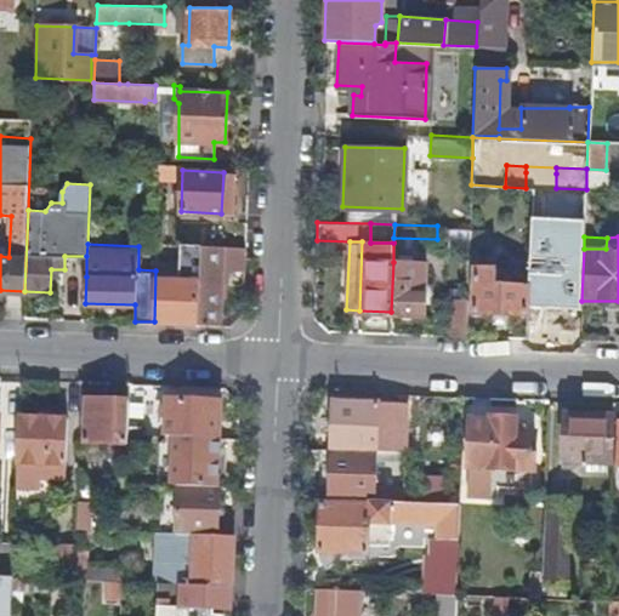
[(181,263),(155,262),(155,271),(154,321),(198,324),(202,244),(192,244),(182,244),(181,263)]
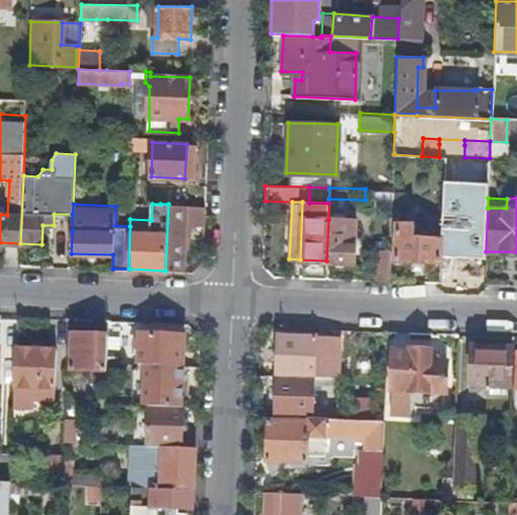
[(168,204),(165,271),(182,272),(185,205),(168,204)]
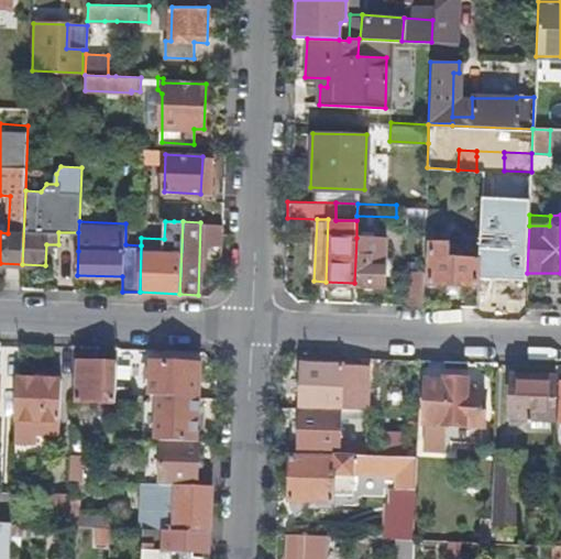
[(384,284),(385,239),(356,238),(354,283),(384,284)]
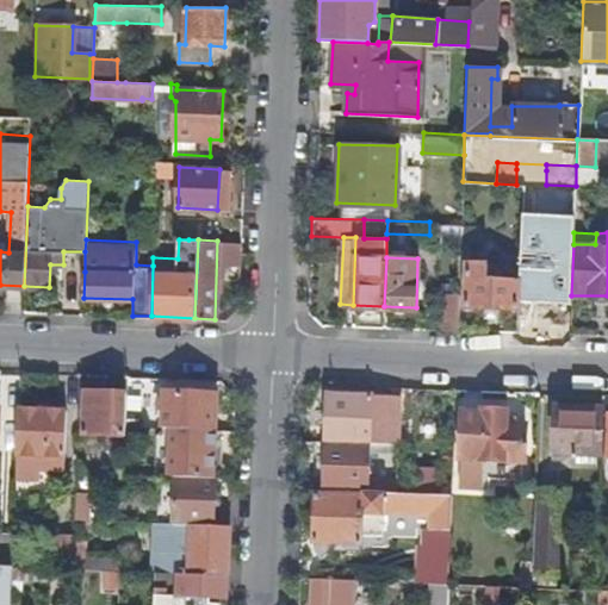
[(465,261),(464,305),(516,306),(517,280),(498,280),(498,272),(486,272),(486,262),(465,261)]
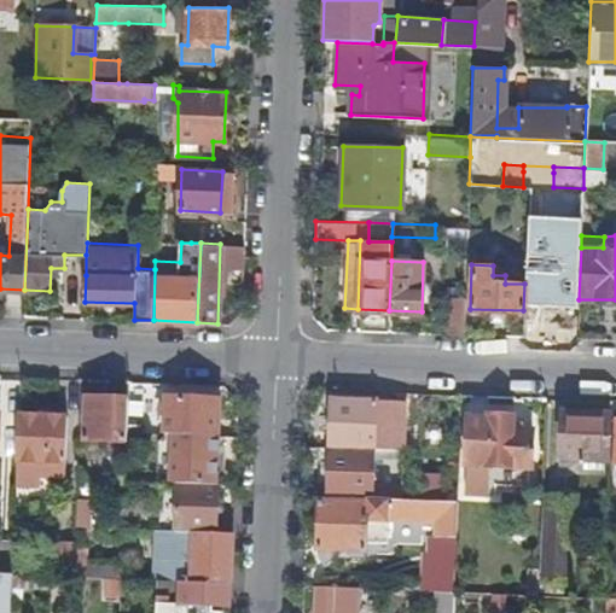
[(522,336),(545,336),(546,273),(524,272),(524,284),(523,310),(522,336)]
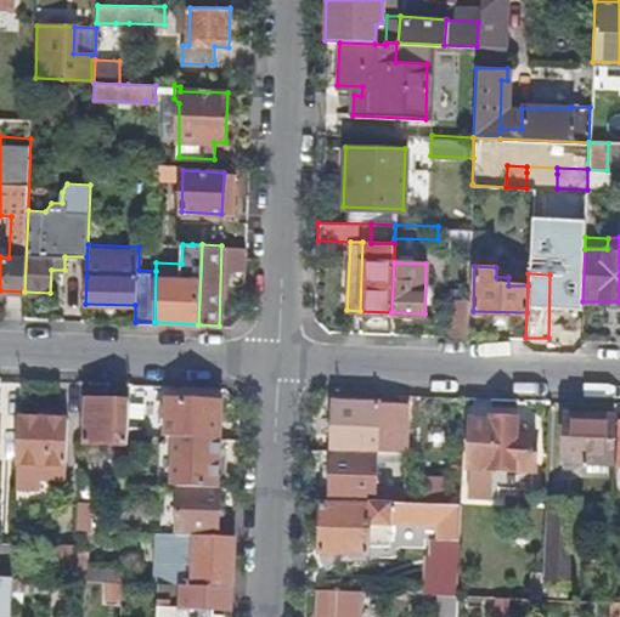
[(447,300),(446,334),(466,334),(467,300),(447,300)]
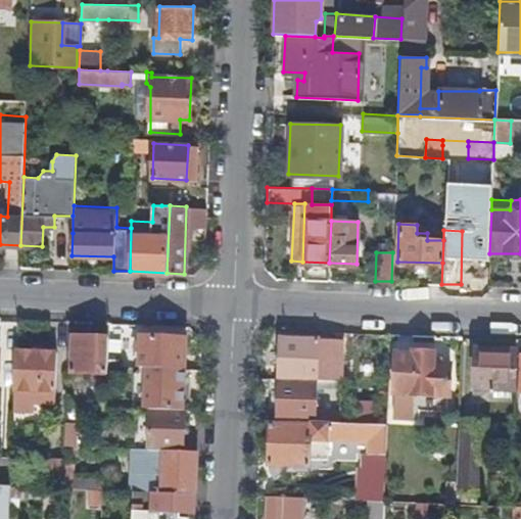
[(72,370),(107,372),(107,365),(108,333),(91,332),(90,335),(74,334),(72,370)]
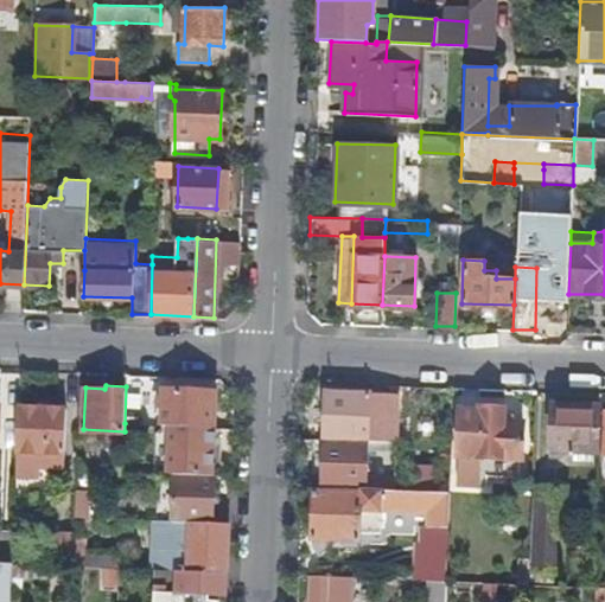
[(163,389),(161,424),(170,424),(215,427),(216,391),(163,389)]
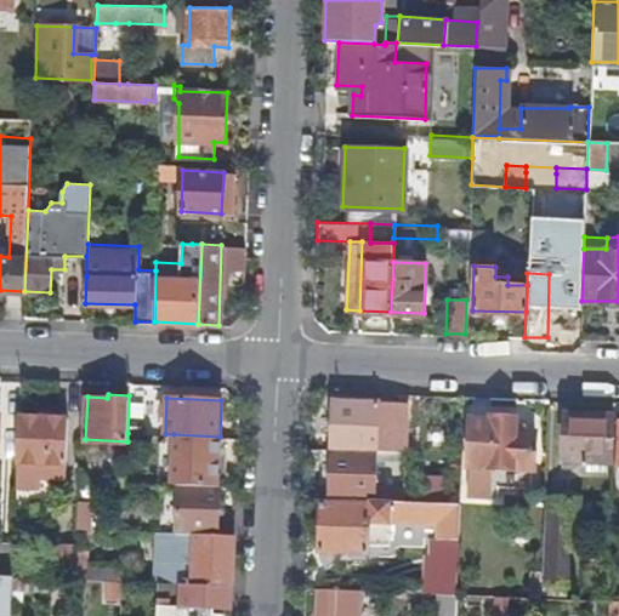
[(331,448),(376,449),(379,400),(333,398),(331,448)]
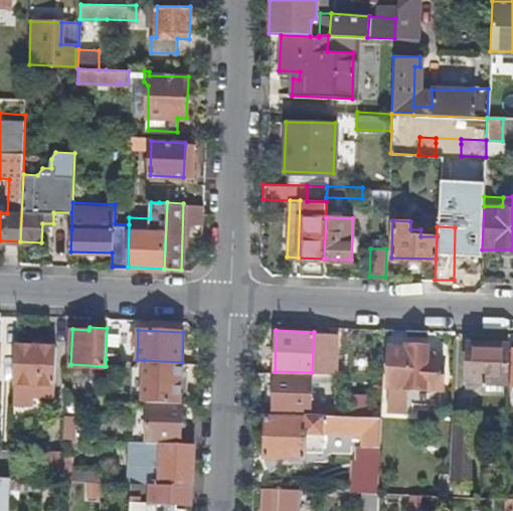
[(509,342),(467,341),(466,377),(476,377),(476,382),(477,382),(507,383),(509,342)]
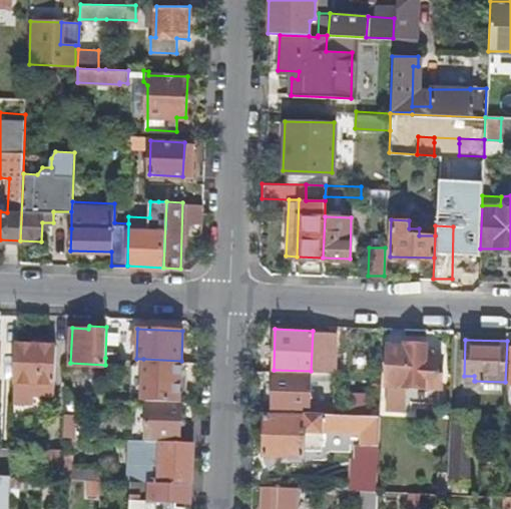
[(56,345),(15,343),(13,400),(31,401),(31,393),(54,394),(56,345)]
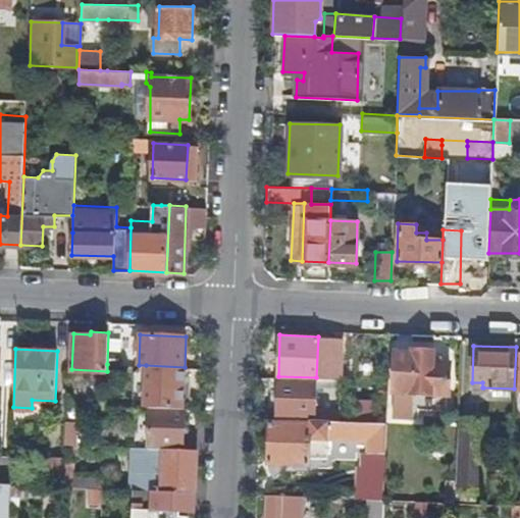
[(412,352),(397,351),(393,414),(412,415),(414,391),(447,393),(449,362),(432,361),(433,350),(412,349),(412,352)]
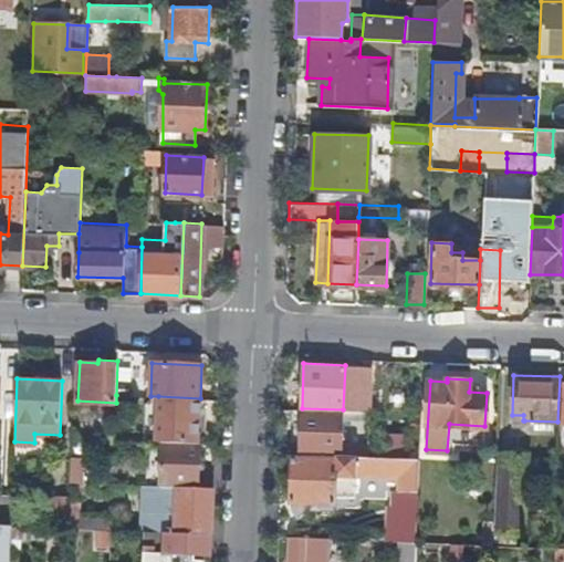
[(157,440),(162,440),(198,443),(200,398),(158,396),(157,440)]
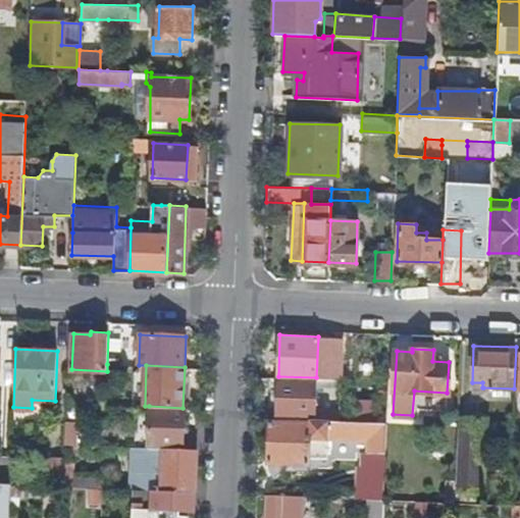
[(316,377),(278,376),(276,417),(310,418),(339,419),(340,407),(315,407),(316,377)]
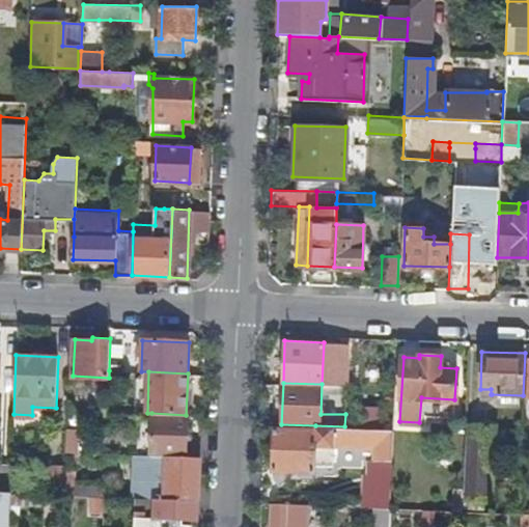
[(480,398),(492,399),(492,394),(491,394),(491,389),(480,389),(480,398)]
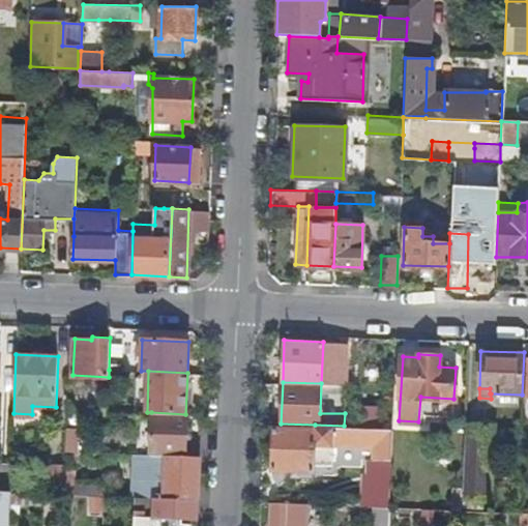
[(187,414),(185,414),(151,412),(150,455),(185,455),(187,414)]
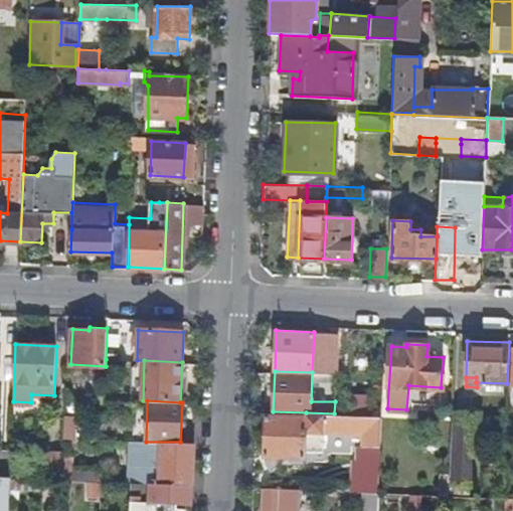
[(63,405),(62,419),(73,420),(74,406),(63,405)]
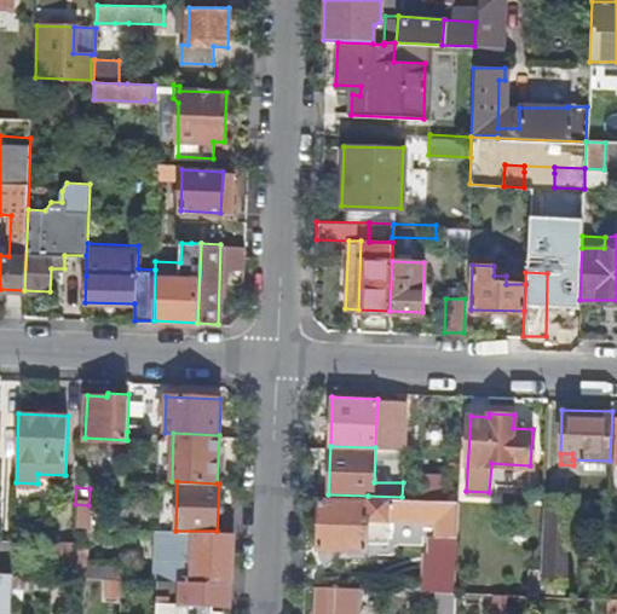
[(575,494),(545,494),(541,580),(571,581),(575,494)]
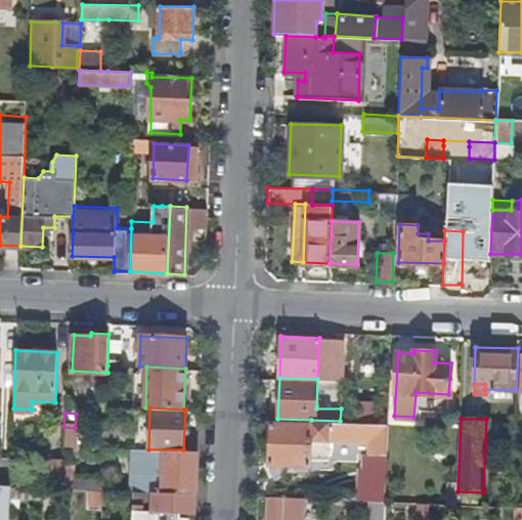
[(311,422),(277,421),(270,421),(269,463),(310,464),(310,458),(310,448),(311,428),(330,429),(330,437),(370,439),(368,466),(359,466),(358,499),(370,500),(385,501),(388,423),(340,421),(311,420),(311,422)]
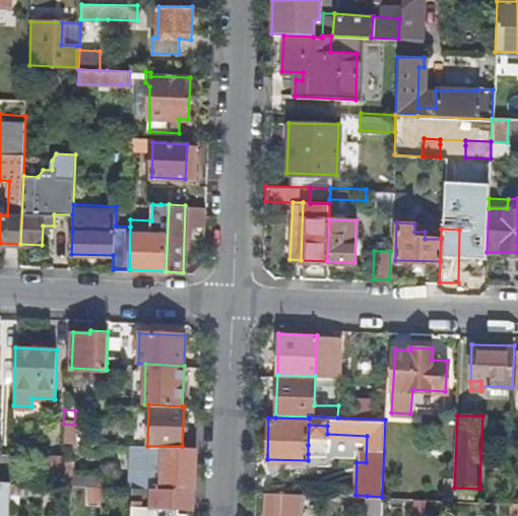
[(132,487),(195,489),(196,447),(182,446),(147,446),(131,445),(130,487),(132,487)]
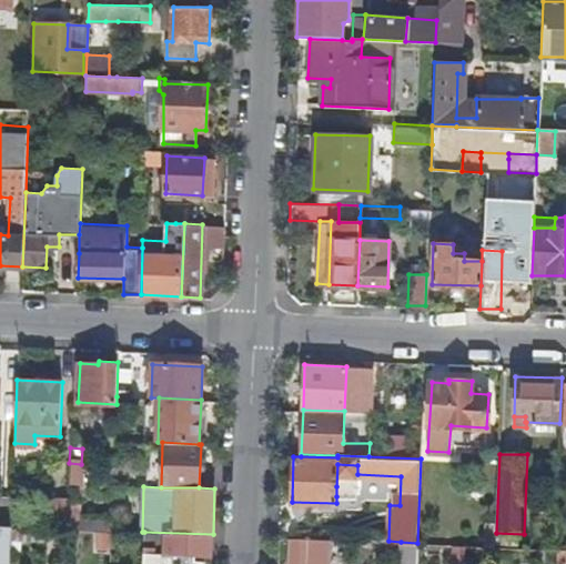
[(0,525),(11,526),(12,496),(0,495),(0,525)]
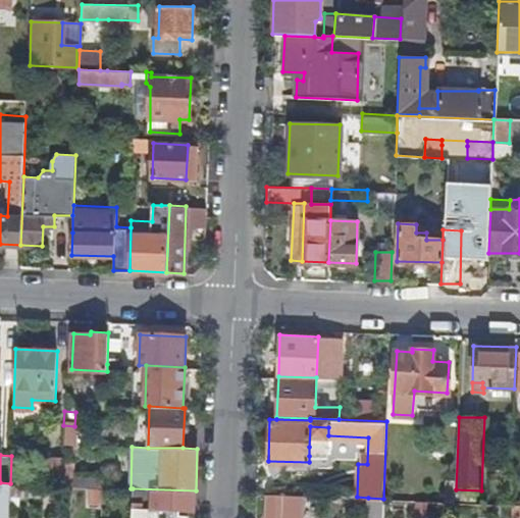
[(61,480),(62,461),(62,455),(47,456),(46,485),(61,485),(61,480)]
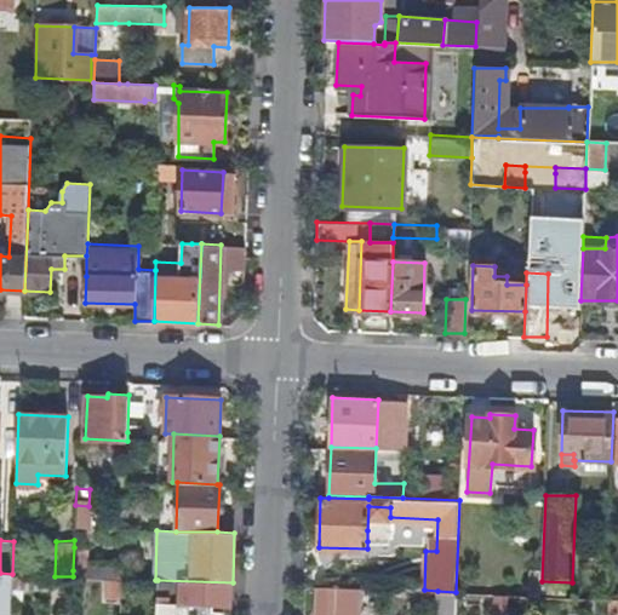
[(85,547),(74,547),(73,570),(84,572),(85,547)]
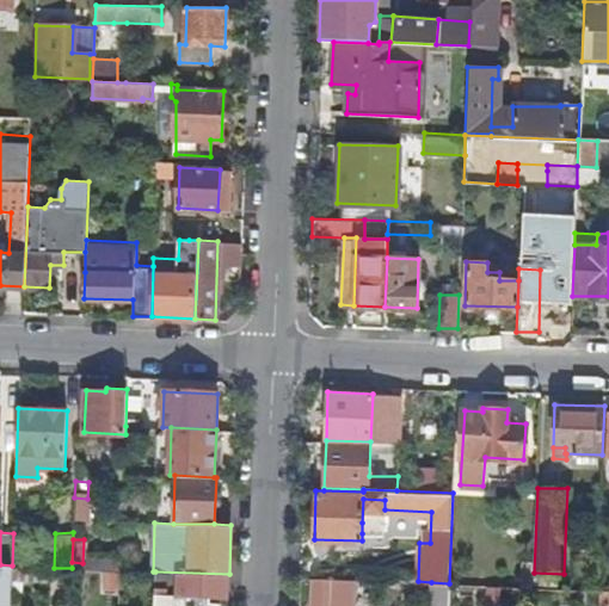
[(522,586),(531,587),(533,560),(523,560),(522,586)]
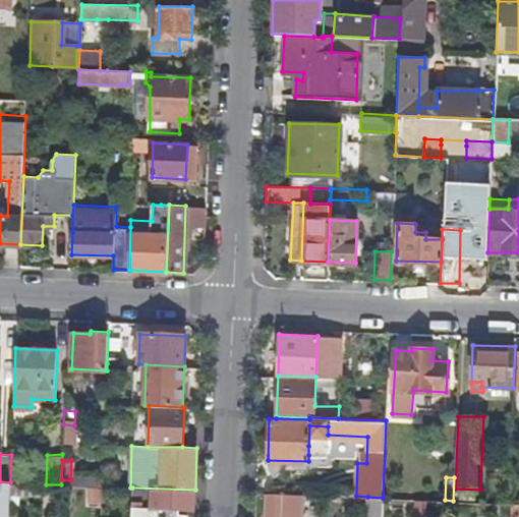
[(0,516),(8,516),(10,482),(0,481),(0,516)]
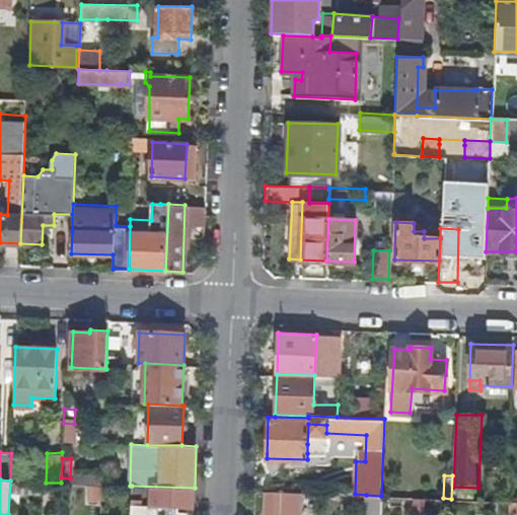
[(101,485),(71,484),(70,505),(100,506),(101,485)]
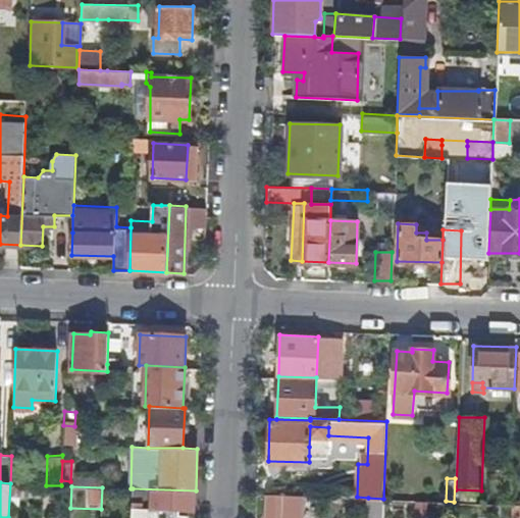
[(133,488),(132,508),(195,510),(196,490),(133,488)]
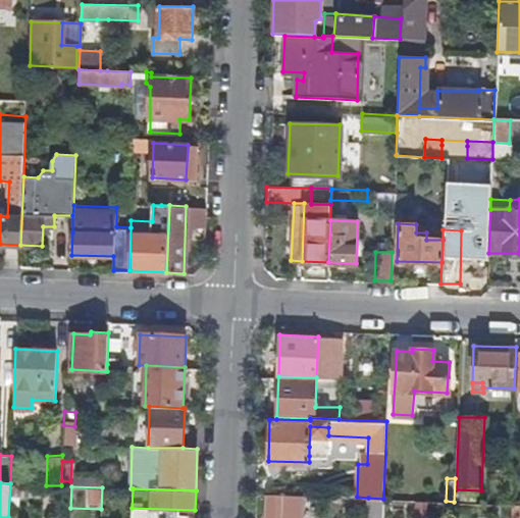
[(265,517),(304,517),(305,495),(267,494),(265,517)]
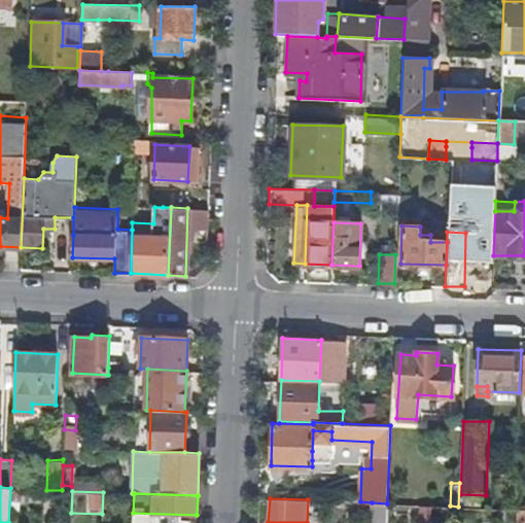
[(386,522),(387,503),(372,502),(370,522),(386,522)]
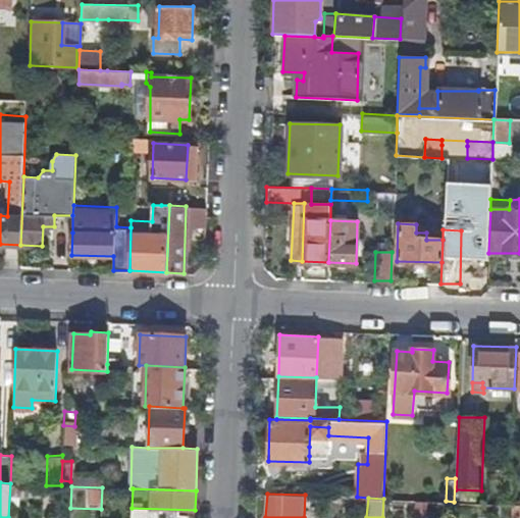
[(426,517),(428,501),(417,500),(416,517),(426,517)]
